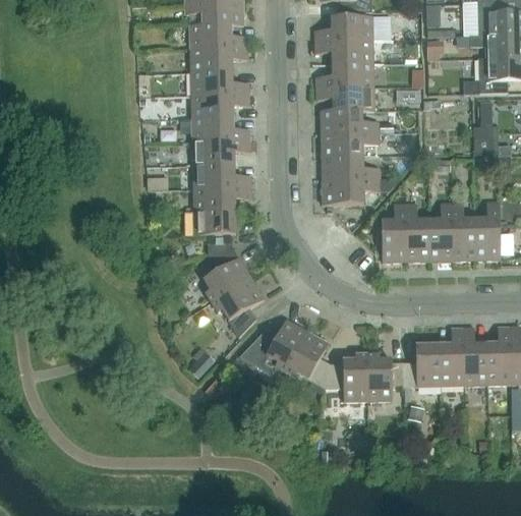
[(201,12),(201,23),(201,24),(230,24),(243,24),(242,0),(185,1),(185,13),(201,12)]
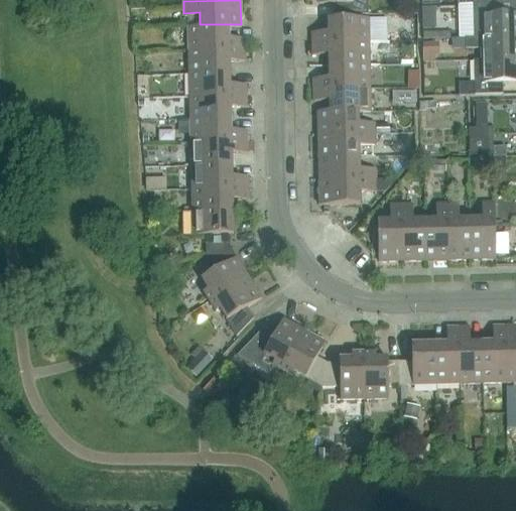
[(337,0),(337,1),(337,12),(367,11),(367,0),(318,0),(337,0)]
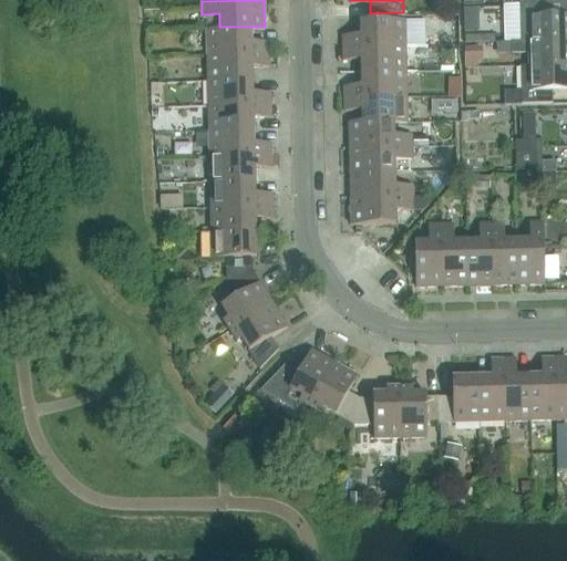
[(566,11),(550,12),(550,0),(519,0),(521,38),(566,35),(566,11)]
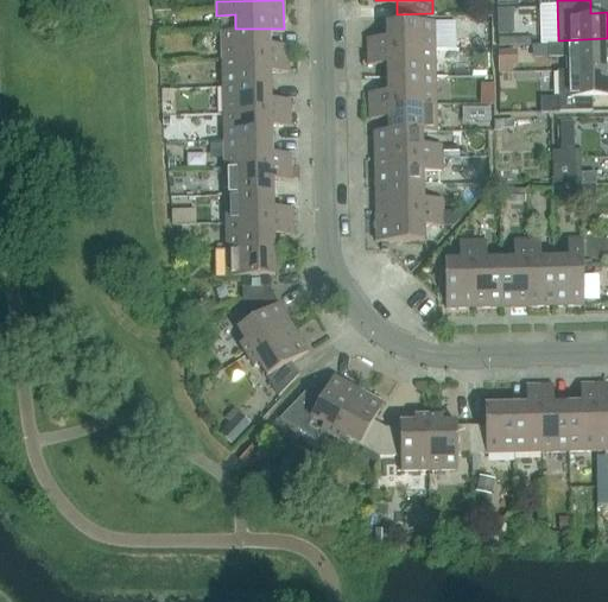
[(511,2),(498,4),(498,27),(512,27),(511,2)]
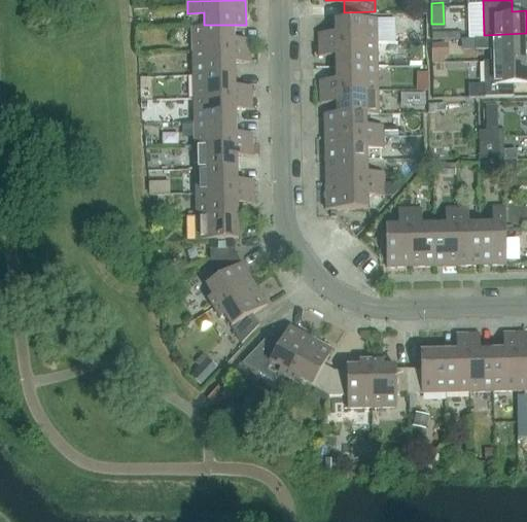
[(318,30),(318,41),(377,40),(376,15),(334,16),(335,29),(318,30)]
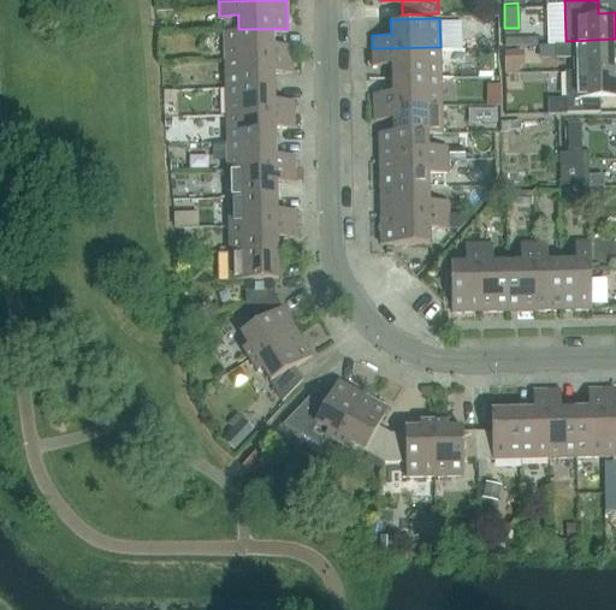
[(224,29),(224,57),(292,55),(292,42),(273,42),(272,29),(238,29),(238,28),(224,29)]
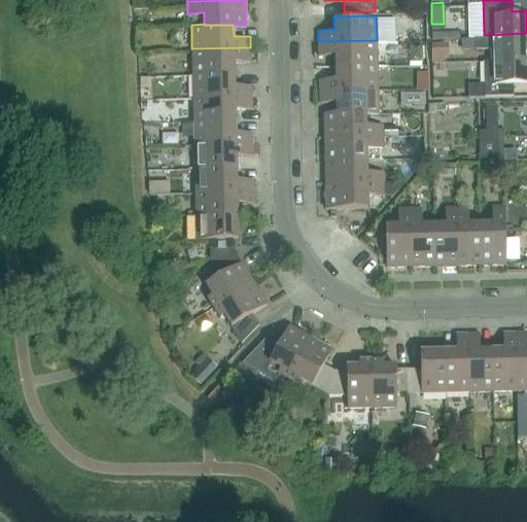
[(492,46),(492,58),(526,57),(526,33),(484,35),(475,35),(476,46),(492,46)]
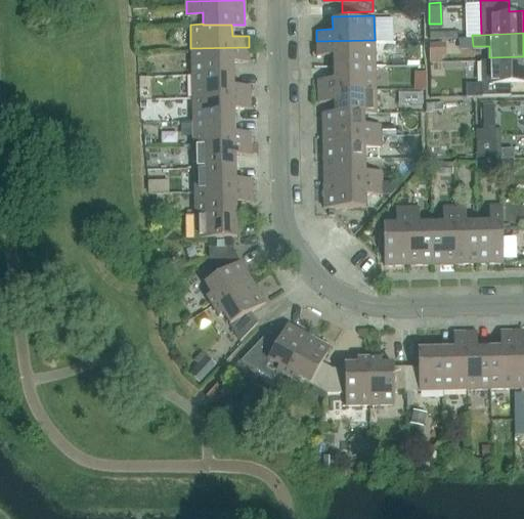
[(333,52),(334,65),(375,63),(375,40),(316,41),(316,52),(333,52)]
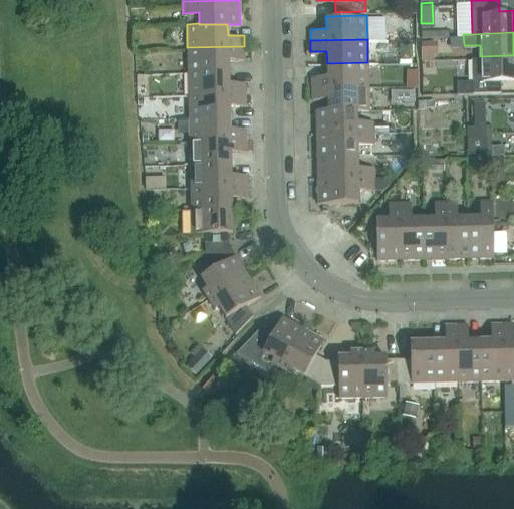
[(434,39),(421,39),(422,59),(434,58),(434,52),(434,39)]
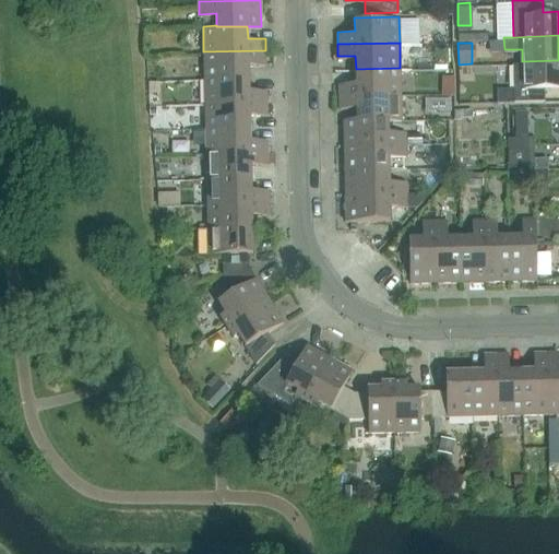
[(203,51),(204,77),(248,75),(248,63),(265,62),(265,50),(203,51)]
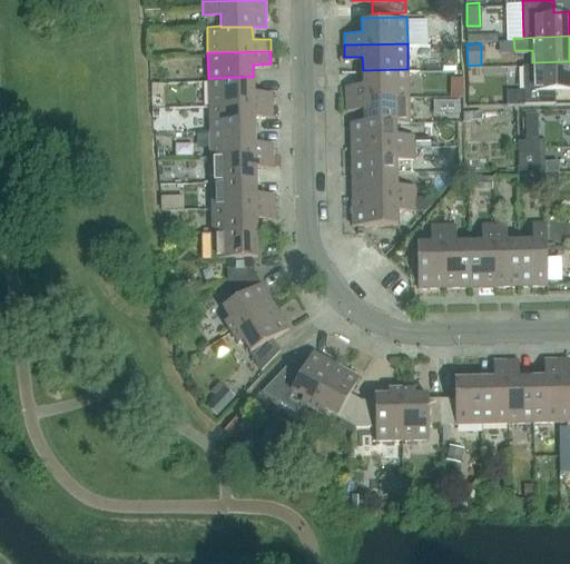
[(532,62),(523,63),(524,87),(524,100),(556,100),(556,97),(556,89),(554,87),(569,86),(569,61),(532,62)]
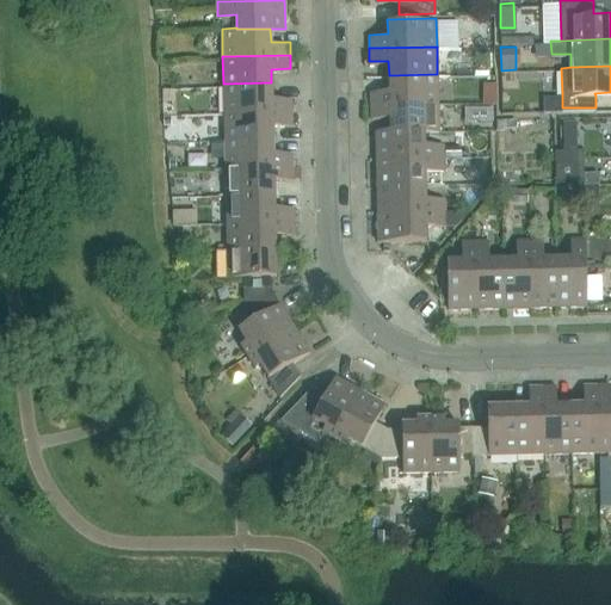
[(370,88),(370,103),(438,100),(437,74),(389,75),(389,88),(370,88)]
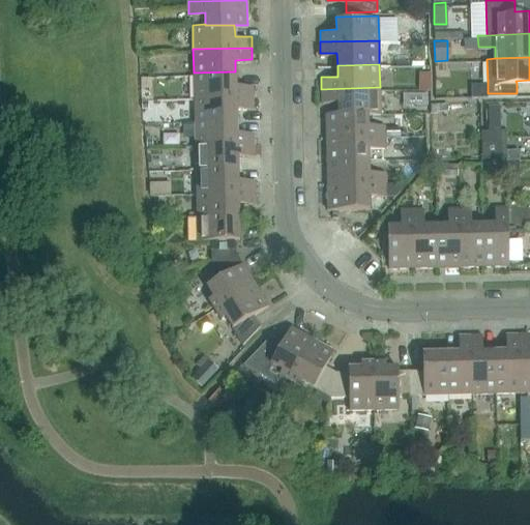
[(419,68),(419,87),(430,87),(430,68),(419,68)]
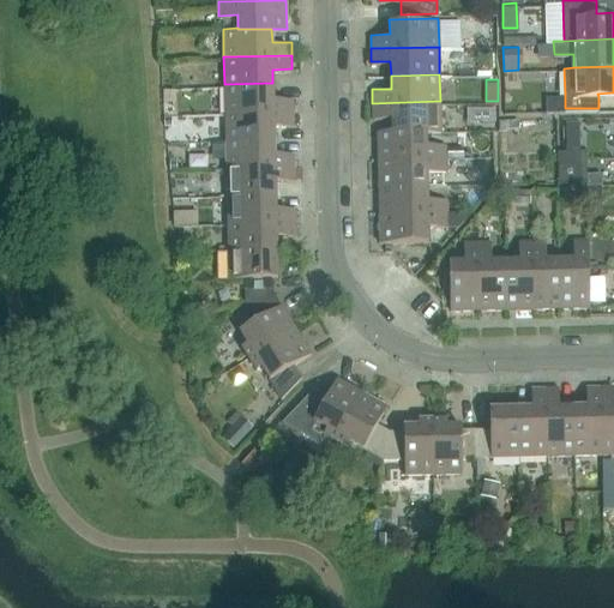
[(224,84),(224,112),(293,110),(293,96),(274,97),(272,83),(224,84)]
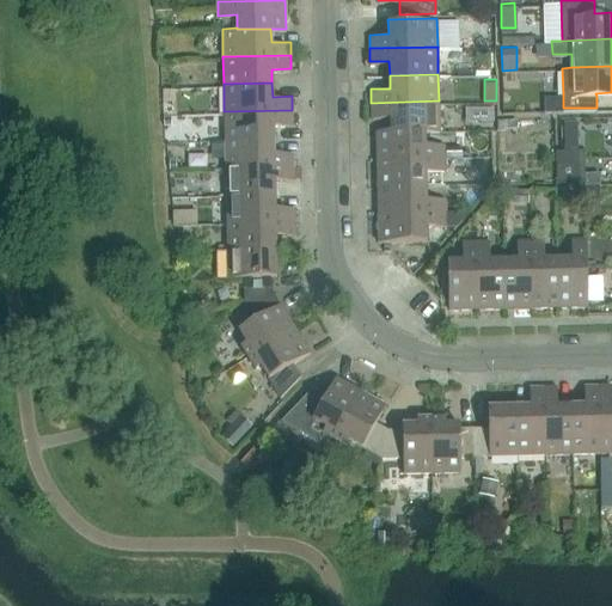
[(390,115),(391,128),(391,129),(424,129),(424,130),(439,129),(439,101),(371,103),(371,116),(390,115)]
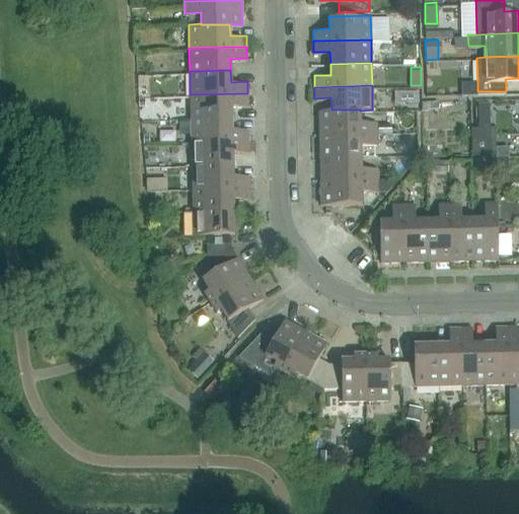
[(419,87),(406,88),(406,100),(419,99),(419,87)]
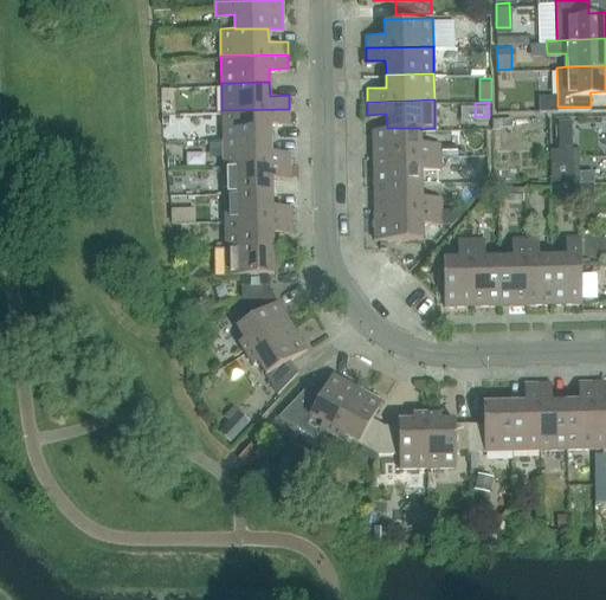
[(221,110),(223,136),(271,136),(270,122),(289,122),(289,109),(221,110)]
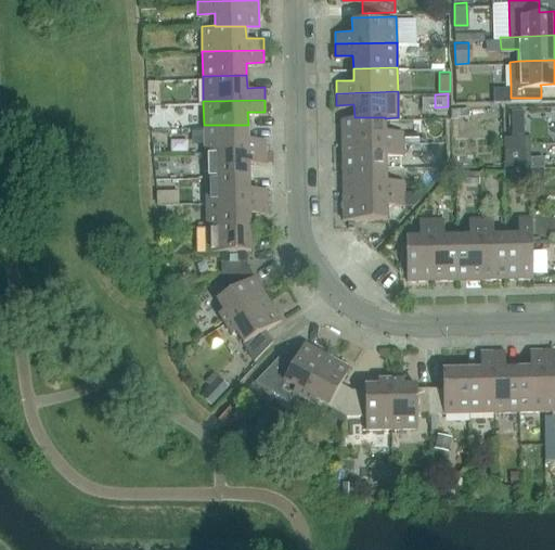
[(468,106),(450,106),(450,116),(468,115),(468,106)]
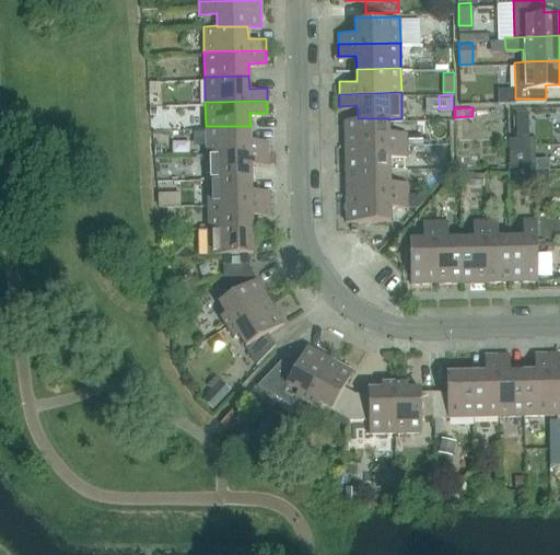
[(516,107),(516,118),(528,118),(528,107),(516,107)]
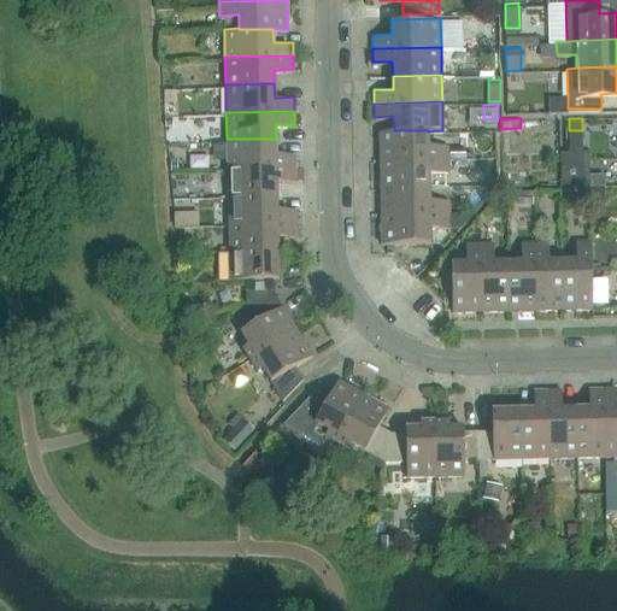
[(378,130),(380,158),(448,157),(447,142),(429,144),(428,131),(428,130),(394,130),(394,129),(378,130)]
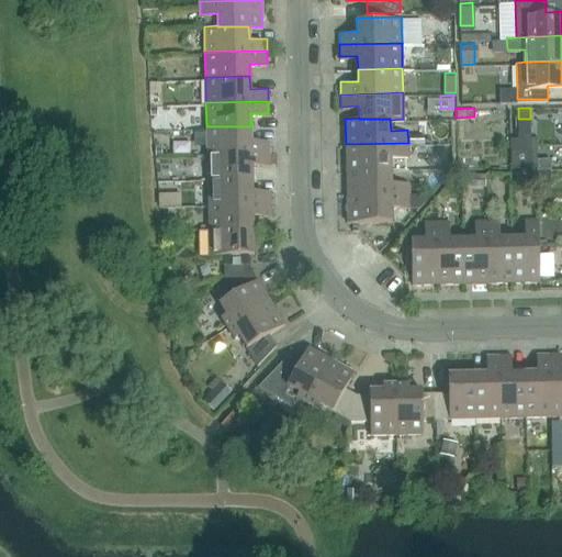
[(206,126),(206,152),(269,151),(269,138),(251,138),(251,126),(206,126)]
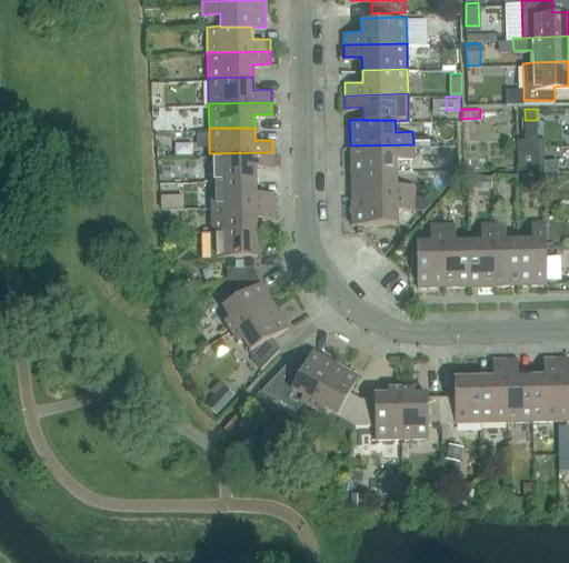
[(413,143),(429,143),(429,133),(413,133),(413,143)]
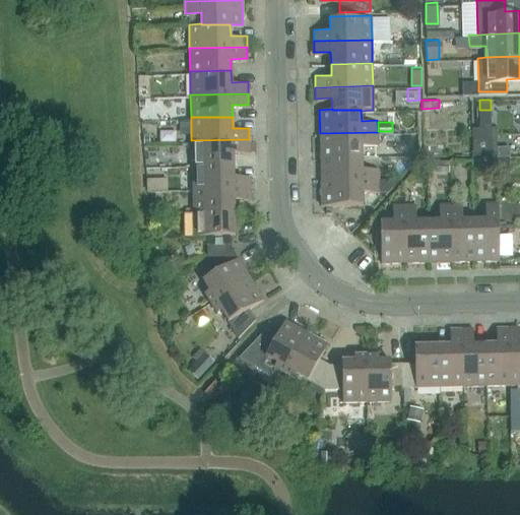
[(496,124),(473,125),(474,150),(497,149),(496,124)]
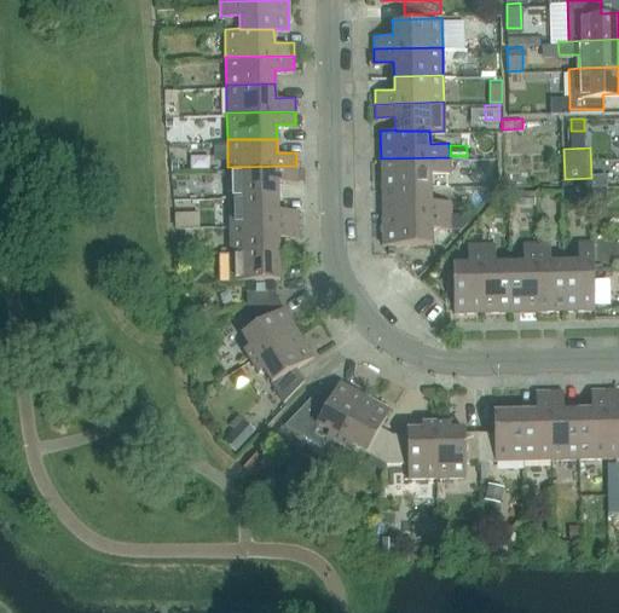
[(381,158),(381,186),(431,185),(431,171),(450,171),(450,157),(381,158)]
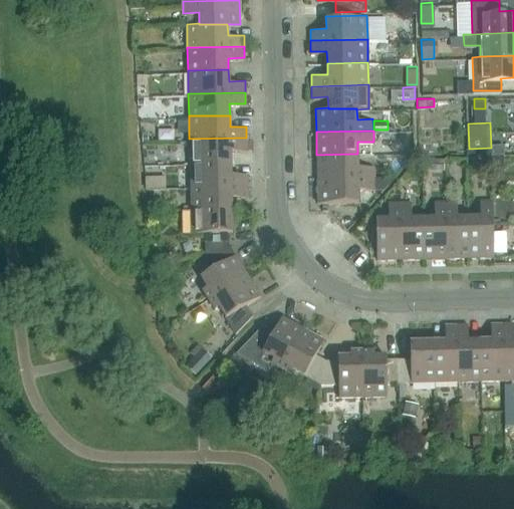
[(189,139),(190,162),(230,161),(230,150),(246,149),(246,138),(189,139)]
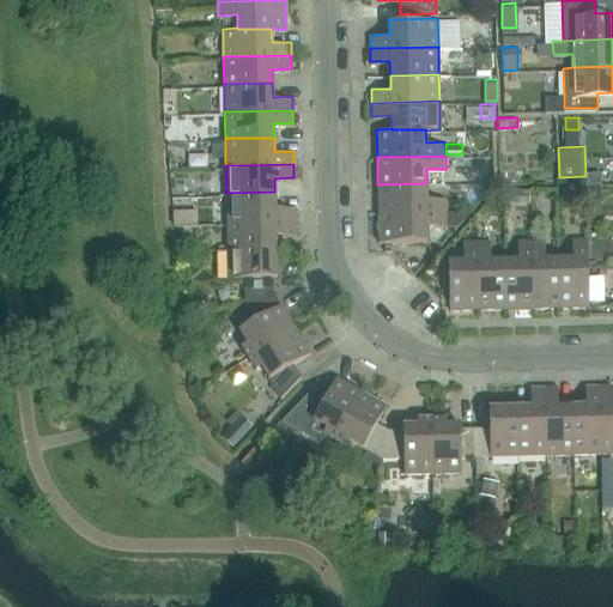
[(377,184),(378,212),(447,210),(445,196),(426,196),(426,183),(377,184)]
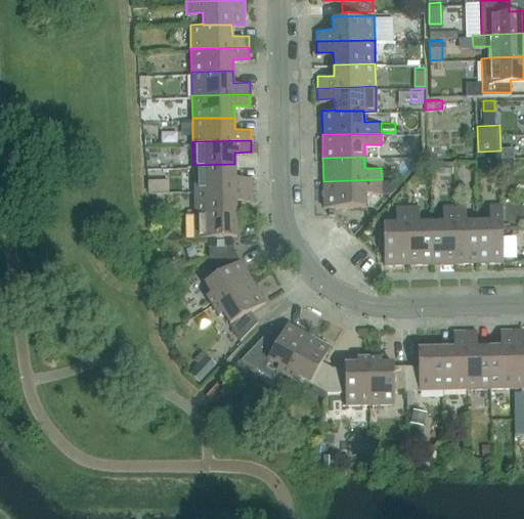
[(439,160),(439,172),(453,172),(452,160),(439,160)]
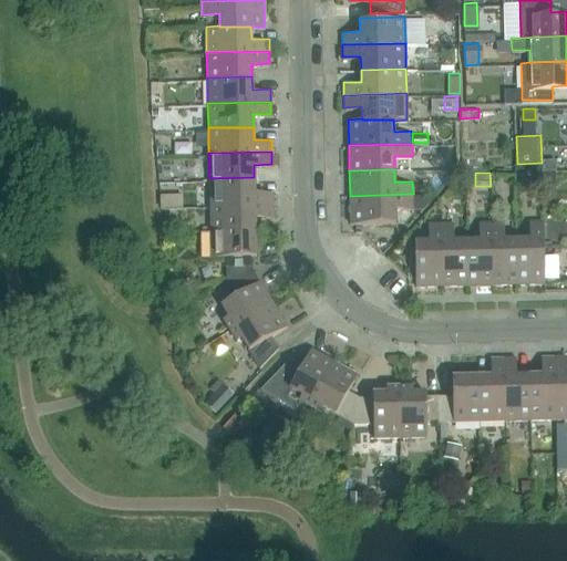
[(209,178),(209,204),(272,203),(272,190),(255,190),(254,177),(209,178)]
